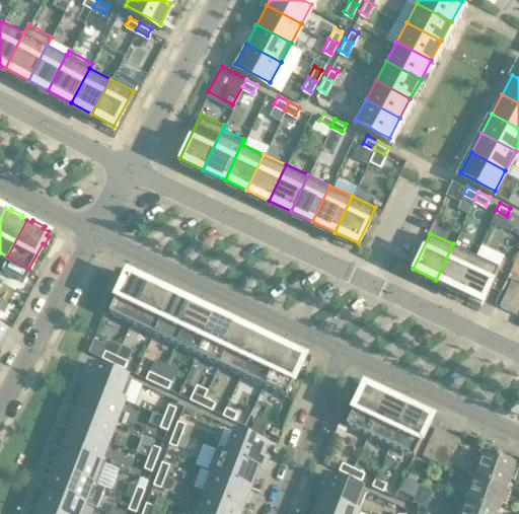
[(453,243),(436,280),(458,290),(475,254),(453,243)]
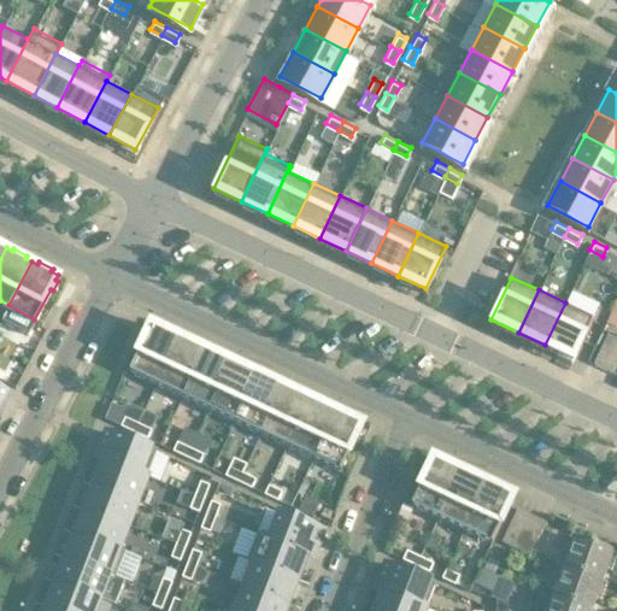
[(565,303),(545,345),(571,358),(592,315),(565,303)]
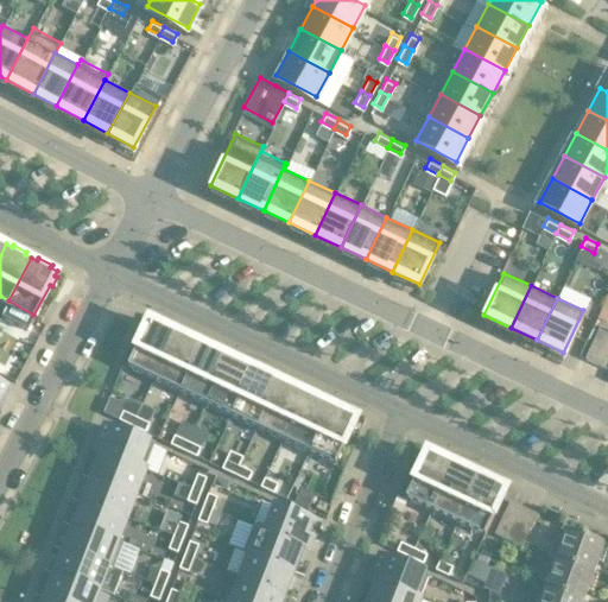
[(127,361),(156,375),(177,330),(169,327),(170,324),(157,318),(156,321),(149,317),(146,322),(144,321),(139,330),(141,331),(127,361)]
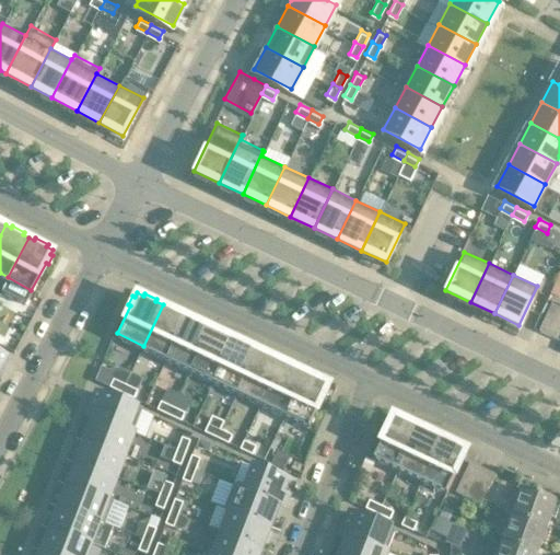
[(559,309),(559,298),(553,296),(549,304),(559,309)]
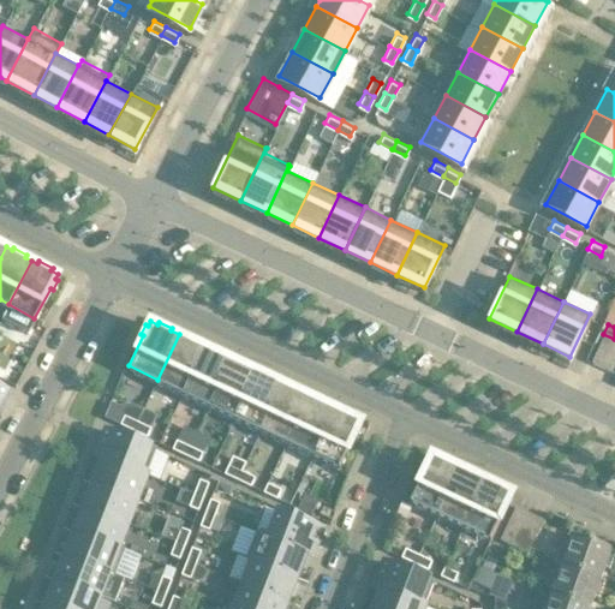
[(179,334),(157,380),(184,392),(206,347),(197,342),(198,340),(184,334),(183,336),(179,334)]
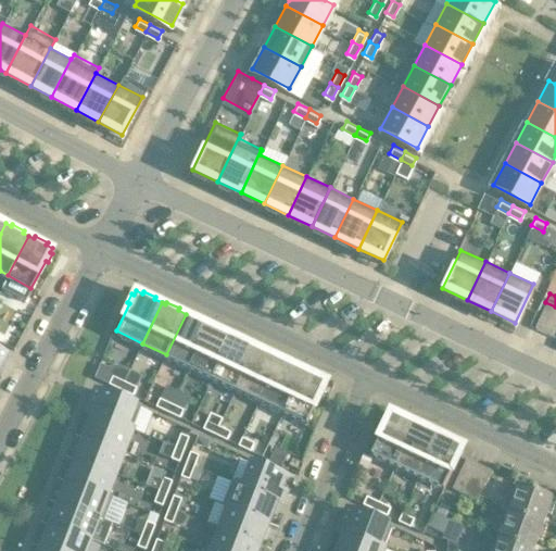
[(555,307),(545,302),(535,324),(547,329),(555,311),(555,307)]
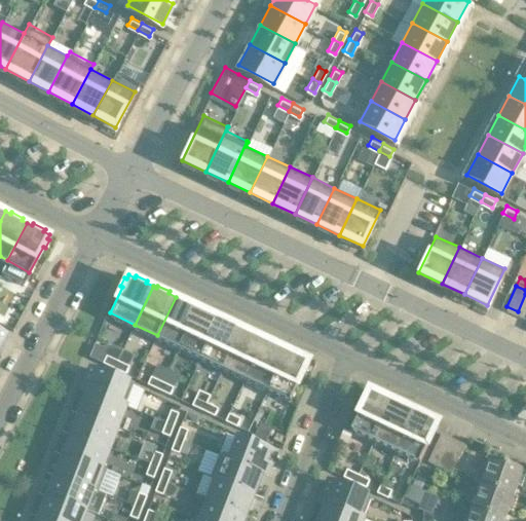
[(176,297),(157,335),(180,345),(197,307),(191,304),(192,302),(180,296),(179,298),(176,297)]
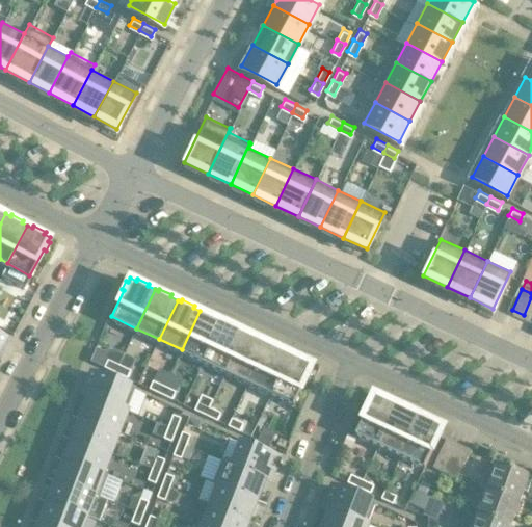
[(200,311),(182,349),(204,361),(222,321),(215,318),(216,316),(205,310),(204,312),(200,311)]
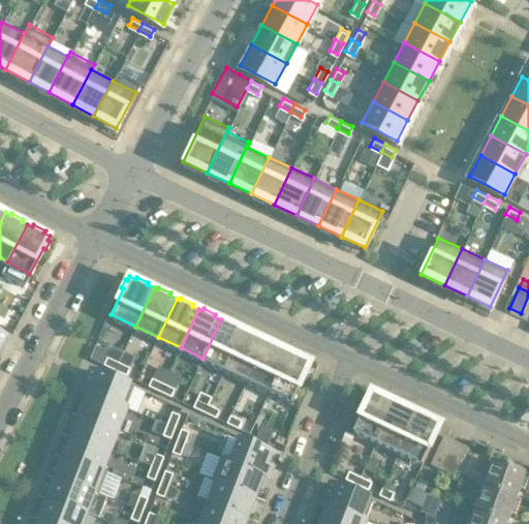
[(221,319),(203,359),(225,369),(244,330),(237,327),(238,325),(225,319),(225,321),(221,319)]
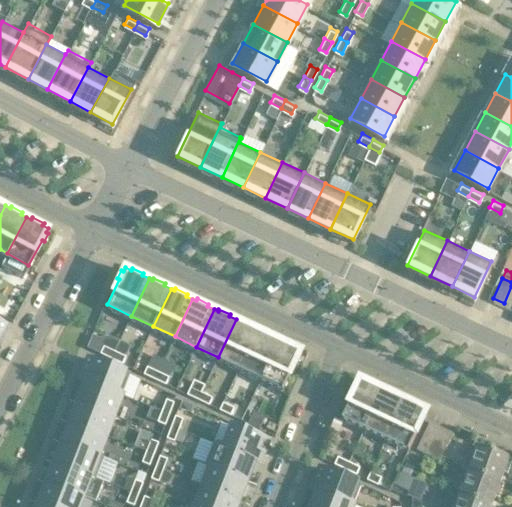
[(236,319),(218,357),(240,367),(257,330),(251,326),(252,324),(240,319),(239,321),(236,319)]
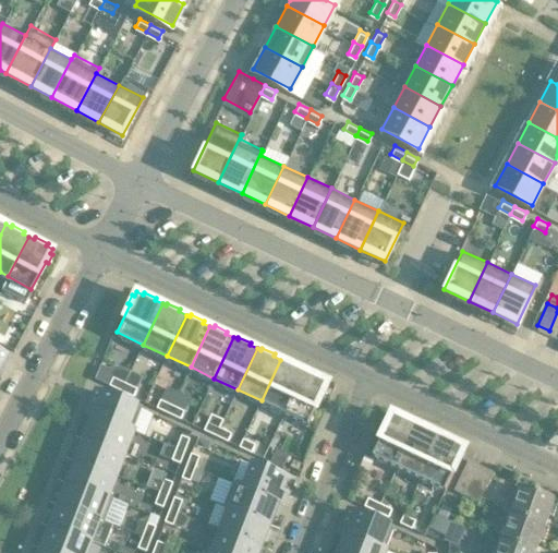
[(280,360),(262,400),(284,411),(304,371),(298,368),(299,365),(286,359),(284,361),(280,360)]
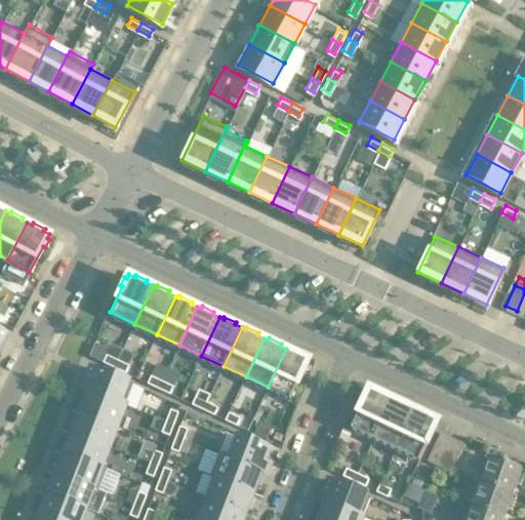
[(286,349),(268,387),(289,397),(301,371),(304,372),(308,364),(306,363),(308,359),(301,356),(303,354),(291,348),(290,350),(286,349)]
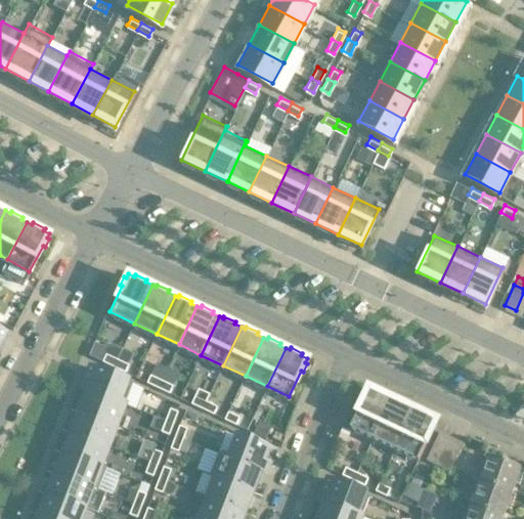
[(102,357),(116,363),(119,356),(106,350),(102,357)]
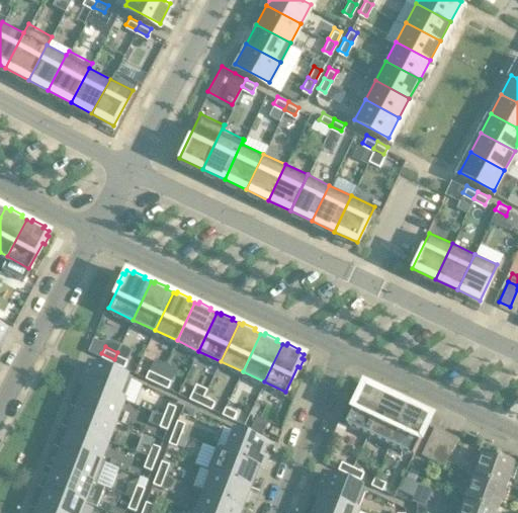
[(117,352),(114,359),(123,364),(126,356),(117,352)]
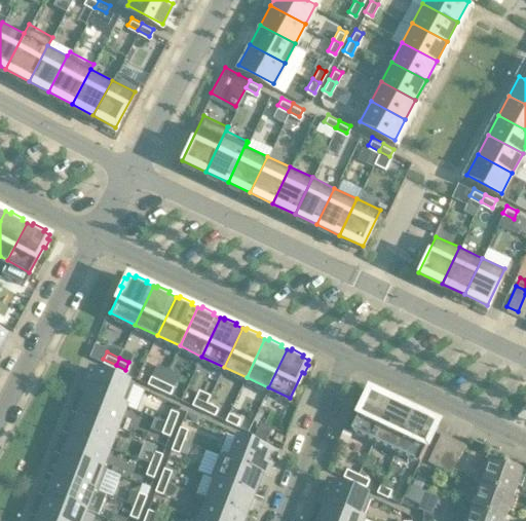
[(84,386),(125,402),(134,380),(91,364),(85,378),(87,379),(84,386)]
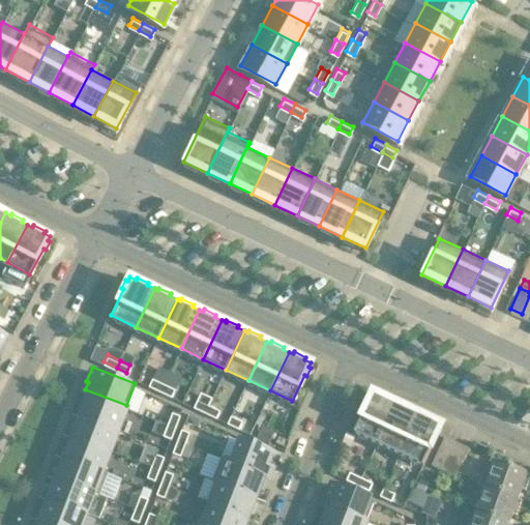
[(149,383),(162,389),(165,381),(152,376),(149,383)]
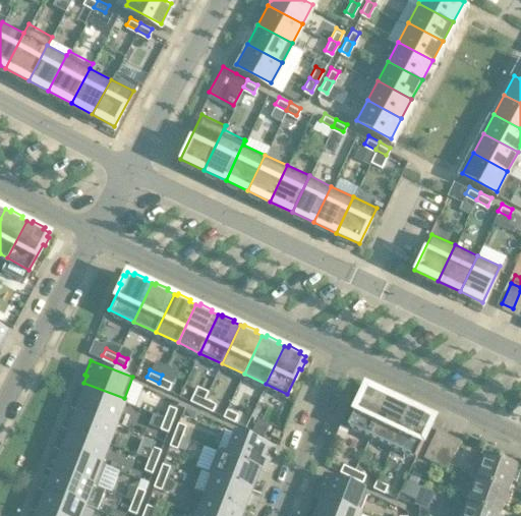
[(162,375),(159,383),(168,387),(172,380),(162,375)]
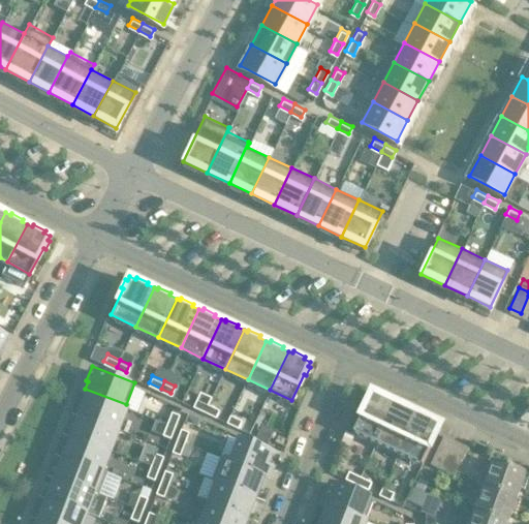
[(118,425),(126,404),(85,389),(85,390),(90,392),(88,398),(86,397),(81,410),(118,425)]
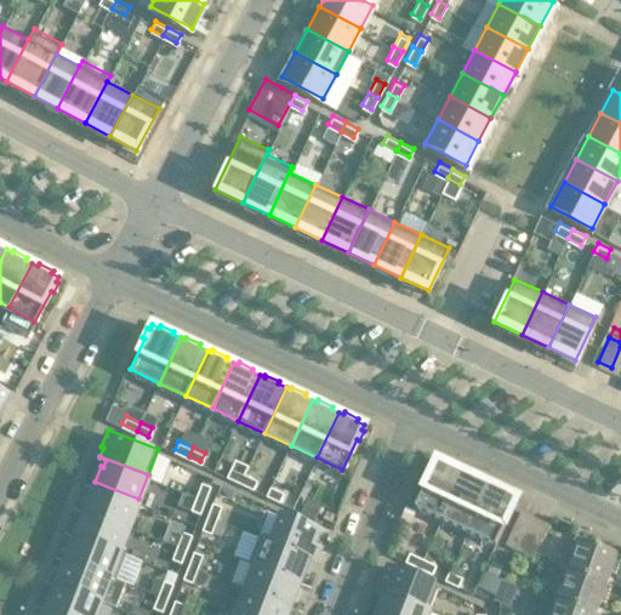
[(414,504),(442,517),(463,471),(457,468),(457,466),(444,459),(443,461),(436,459),(433,462),(431,462),(426,472),(428,473),(414,504)]
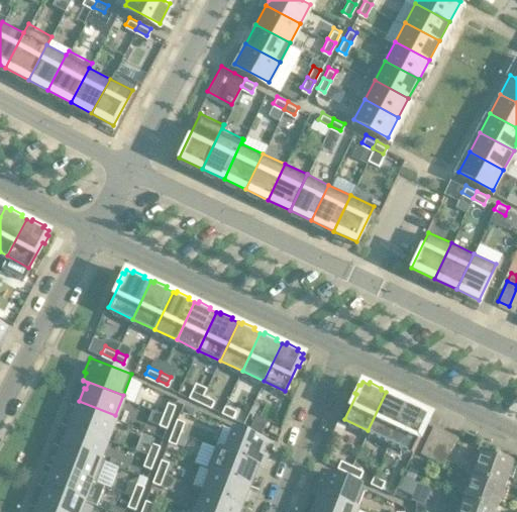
[(189,394),(201,400),(205,393),(192,387),(189,394)]
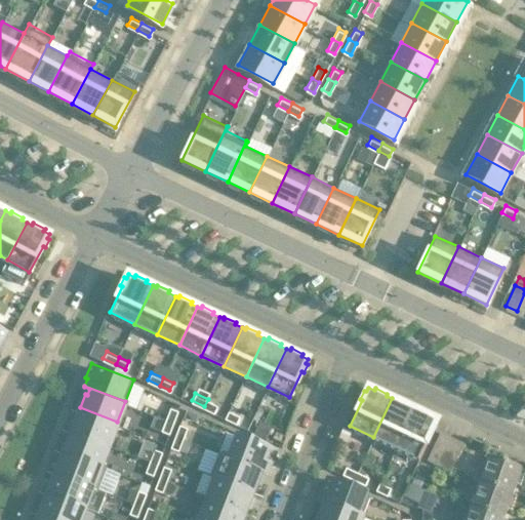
[(373,437),(396,447),(413,409),(408,406),(409,404),(397,399),(397,401),(392,398),(373,437)]
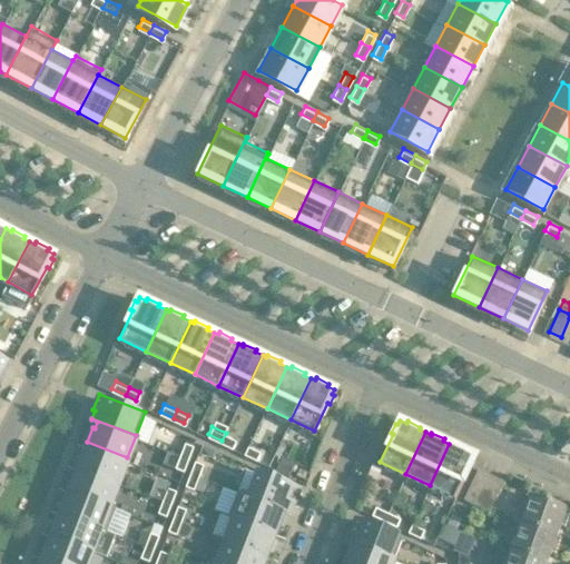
[(226,433),(222,441),(233,446),(236,437),(226,433)]
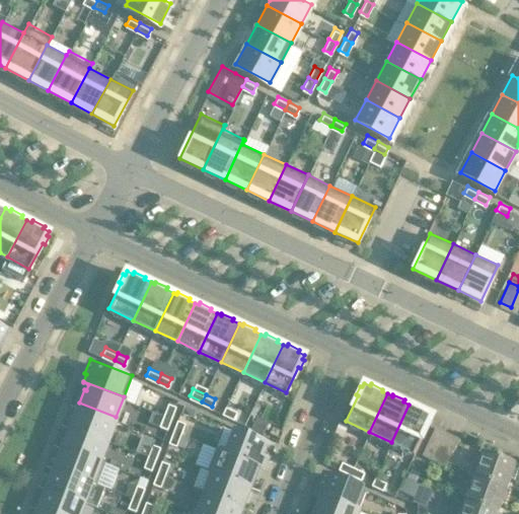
[(164,412),(171,415),(176,404),(168,400),(164,412)]
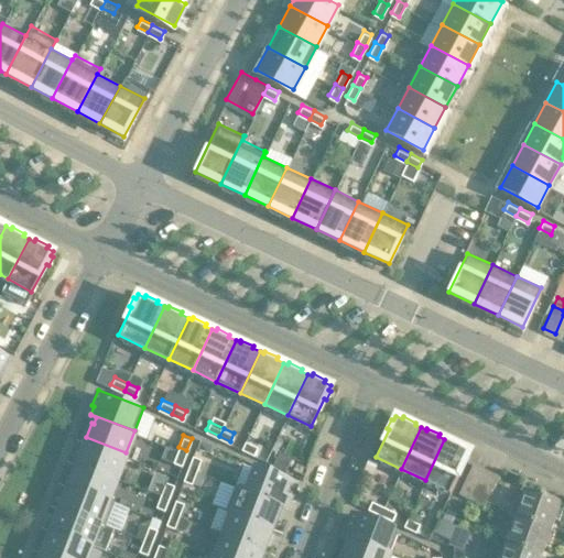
[(117,474),(126,452),(86,437),(86,438),(87,439),(85,446),(84,445),(77,460),(117,474)]
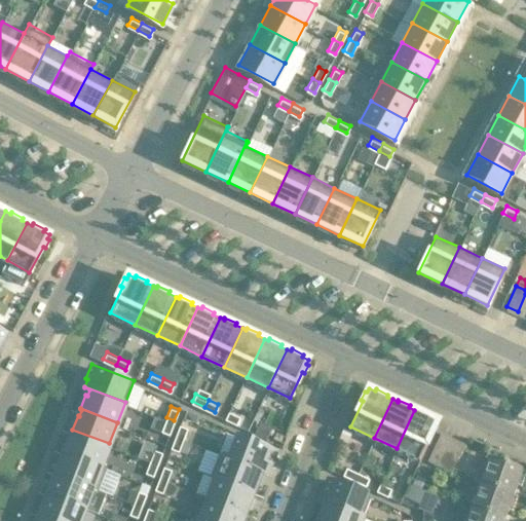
[(236,422),(240,415),(229,409),(225,417),(236,422)]
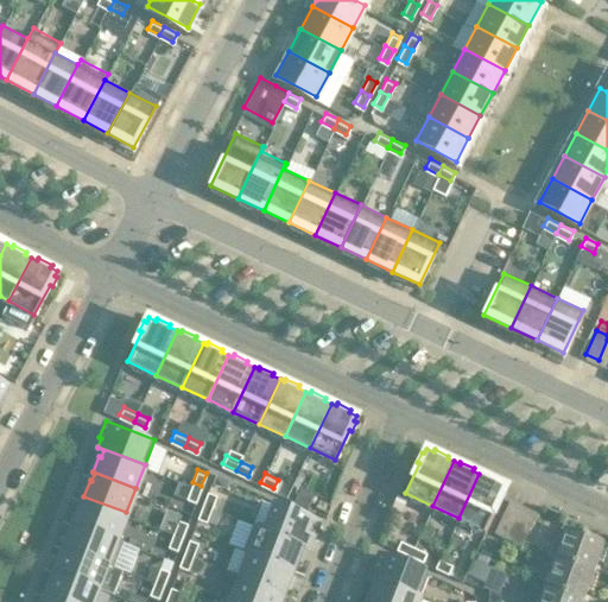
[(479,474),(458,518),(485,531),(506,486),(499,482),(500,480),(486,474),(485,476),(479,474)]
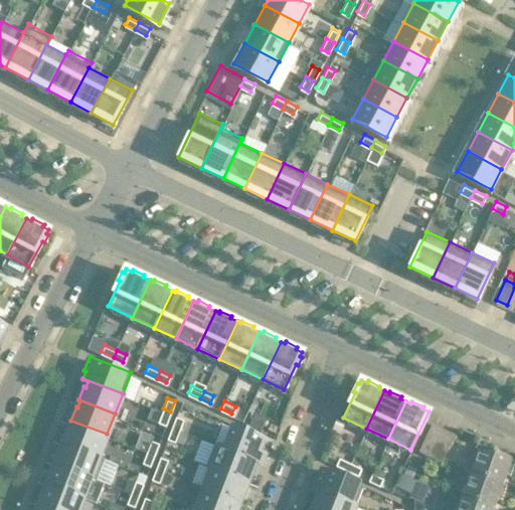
[(166,423),(170,411),(163,408),(158,420),(166,423)]
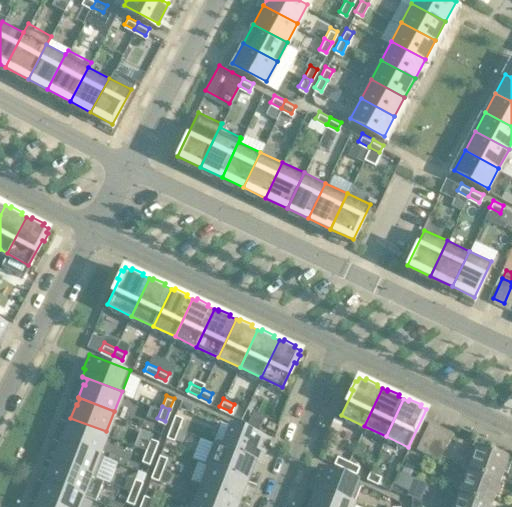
[(171,423),(179,426),(183,415),(175,412),(171,423)]
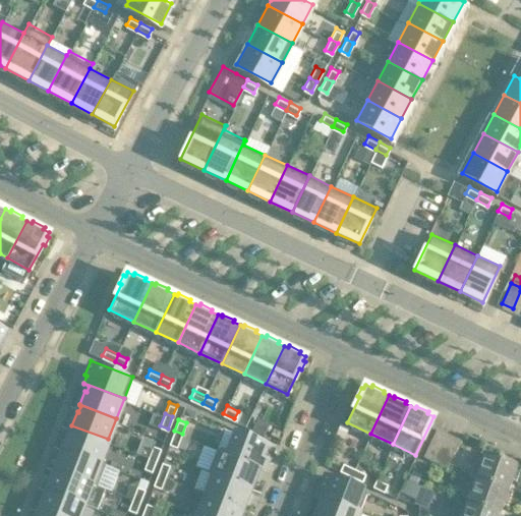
[(252,426),(264,432),(267,424),(255,419),(252,426)]
